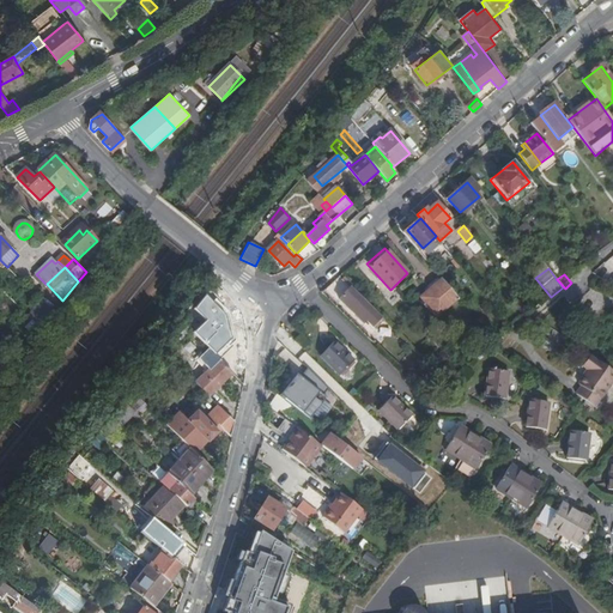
[(459,299),(442,279),(420,298),(437,317),(459,299)]
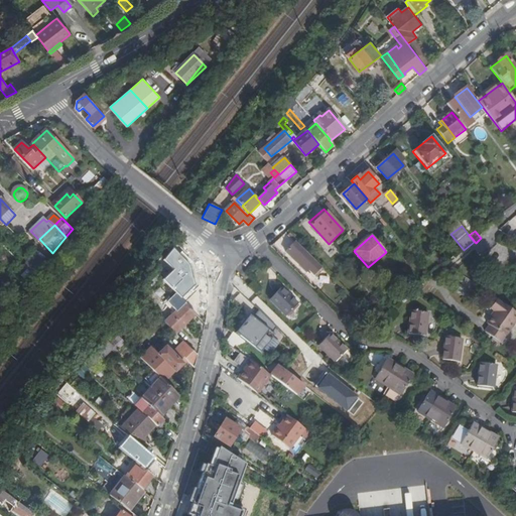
[(321,268),(295,241),(287,248),(302,264),(300,266),(305,271),(307,269),(313,275),(321,268)]
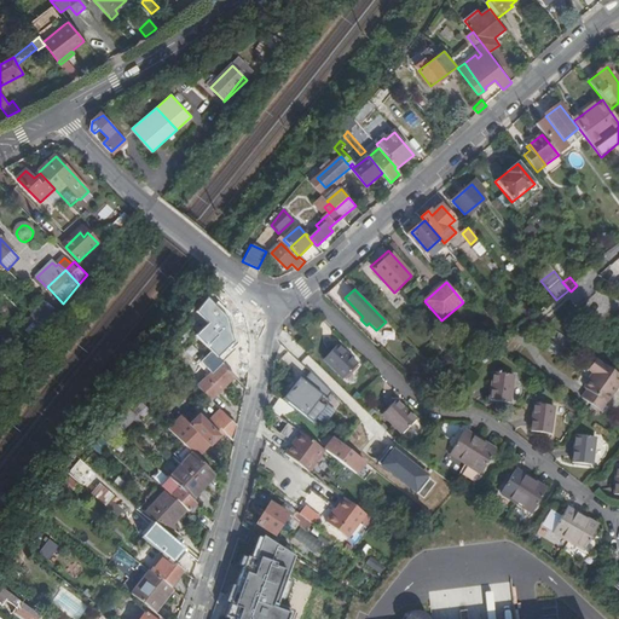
[(212,324),(198,335),(213,351),(224,362),(236,348),(238,342),(232,314),(219,301),(217,304),(209,298),(198,312),(212,324)]
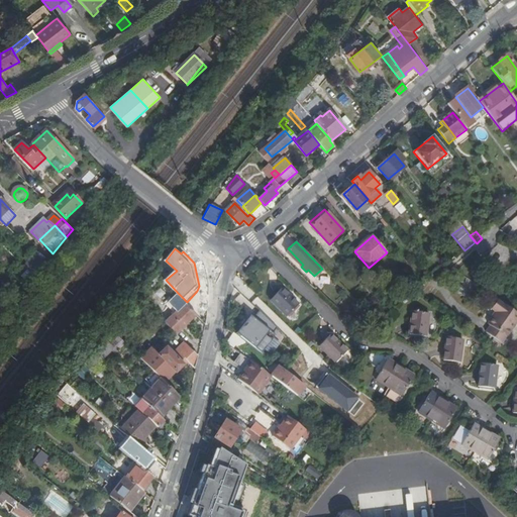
[(303,265),(288,248),(286,250),(301,267),(303,265)]
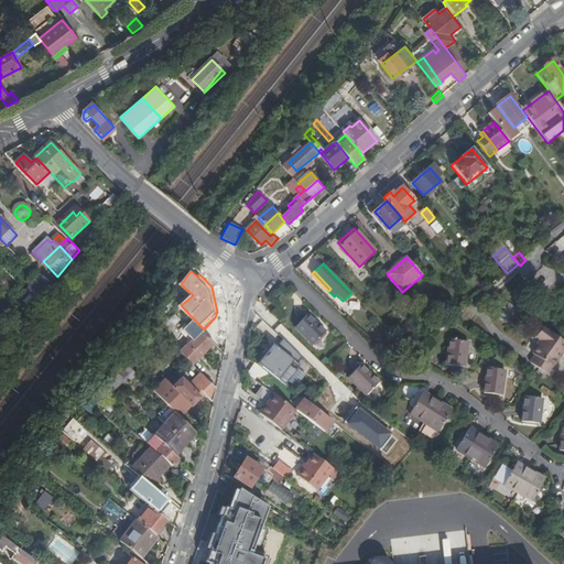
[(25,291),(36,302),(49,288),(39,278),(25,291)]
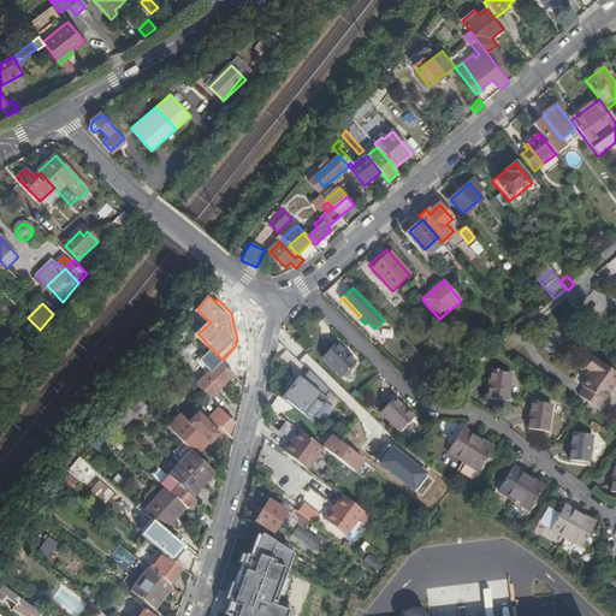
[(605,330),(587,318),(581,325),(599,338),(605,330)]
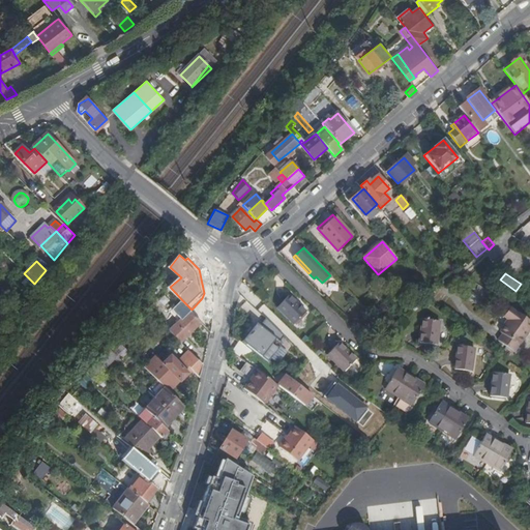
[(262,290),(256,295),(263,303),(269,298),(262,290)]
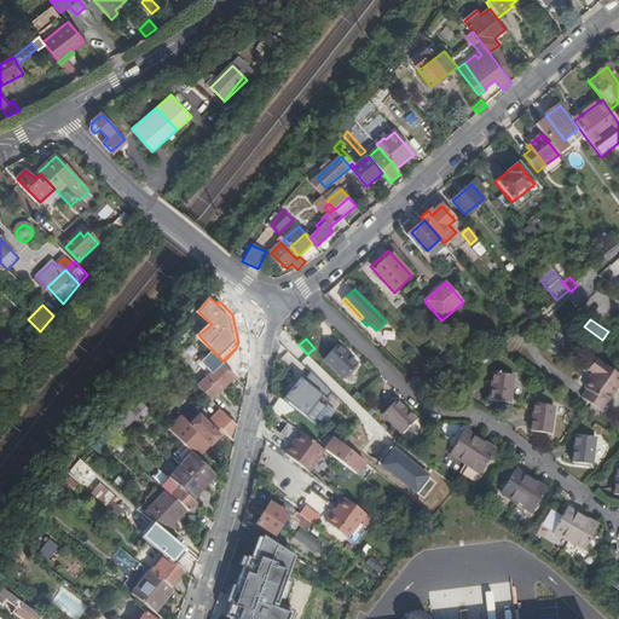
[(358,365),(337,346),(324,360),(345,380),(358,365)]
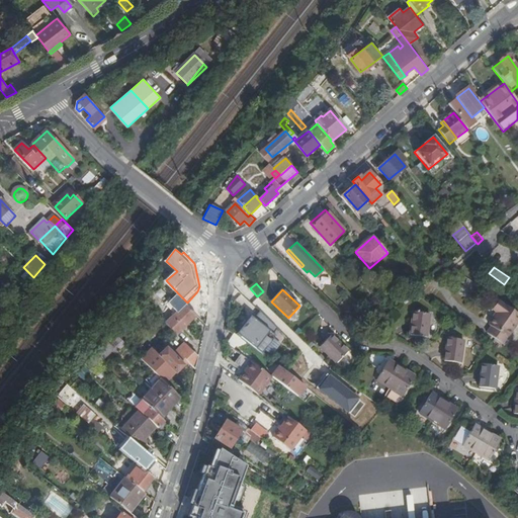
[(178,293),(168,303),(178,312),(186,305),(187,303),(178,293)]
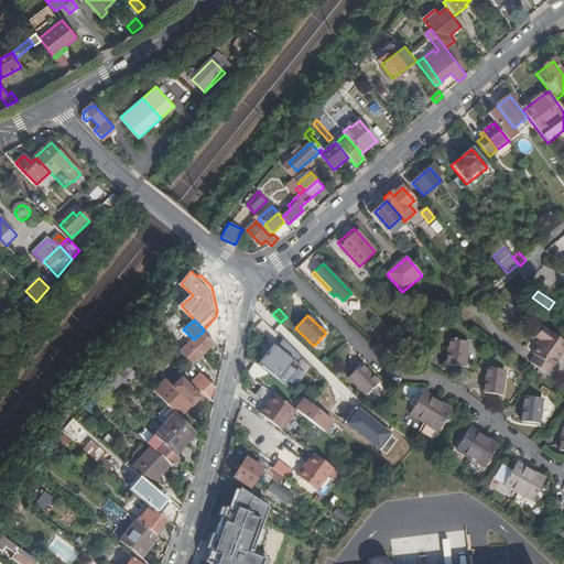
[(418,338),(407,326),(400,332),(411,344),(418,338)]
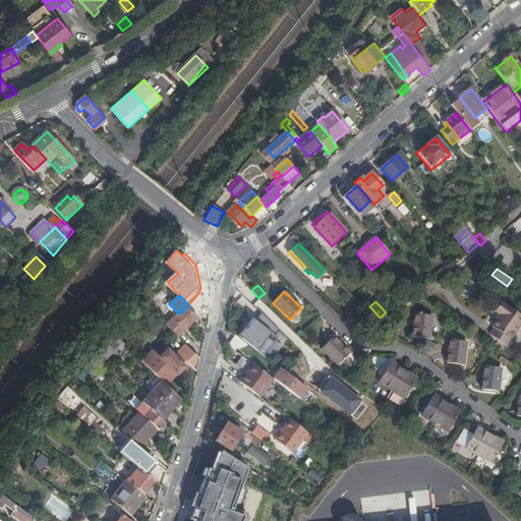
[(512,339),(520,326),(520,315),(503,302),(496,311),(501,315),(494,326),(512,339)]
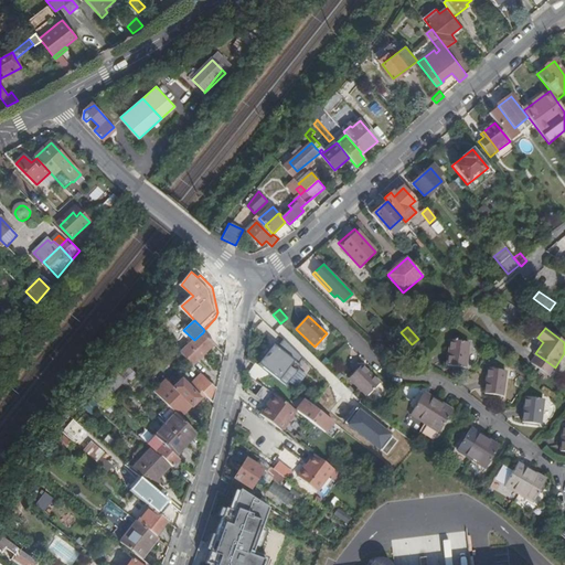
[(194,366),(215,345),(203,332),(194,340),(181,353),(194,366)]
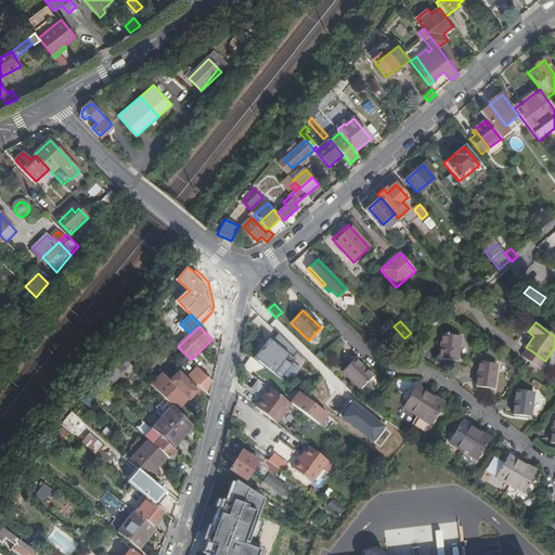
[(279,333),(258,359),(283,376),(284,375),(292,381),(301,369),(287,358),(291,355),(293,357),(297,351),(279,333)]
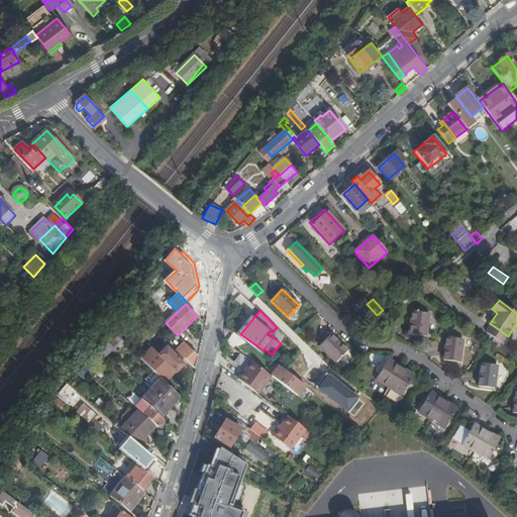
[(411,334),(427,337),(430,314),(414,312),(411,334)]
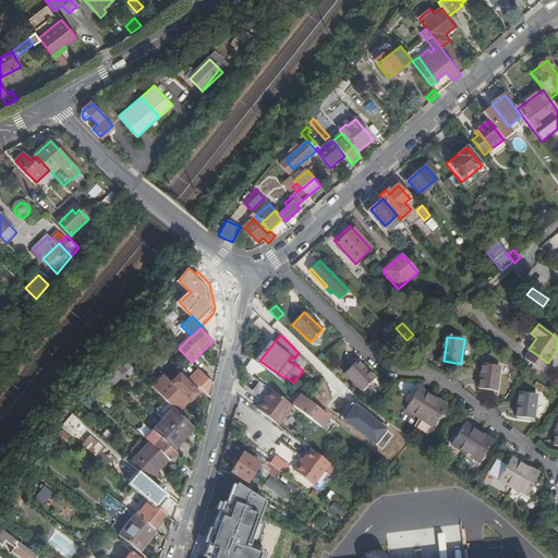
[(391,361),(403,351),(396,342),(384,352),(391,361)]
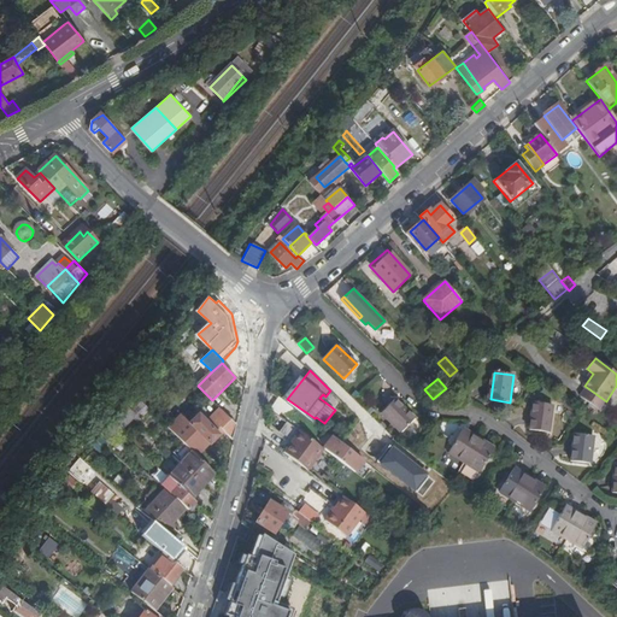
[(600,410),(606,401),(585,386),(583,387),(586,389),(581,397),(600,410)]
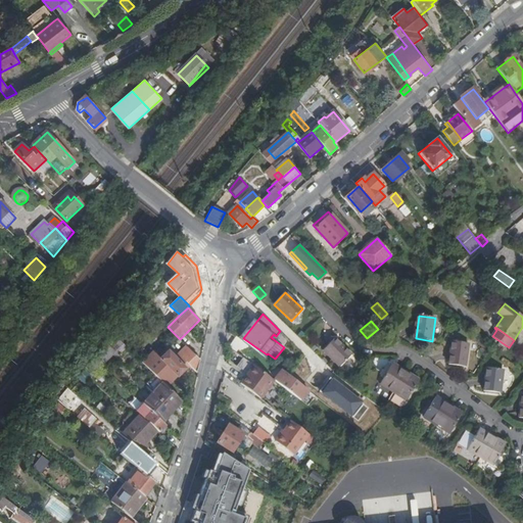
[(124,344),(112,334),(93,358),(97,362),(103,367),(124,344)]
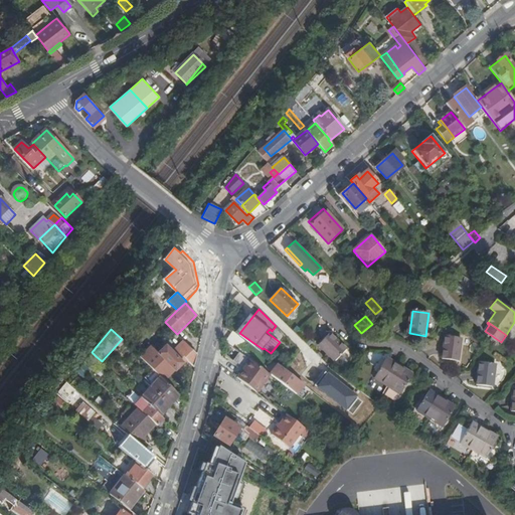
[(239,336),(235,333),(227,343),(236,350),(240,353),(247,342),(239,336)]
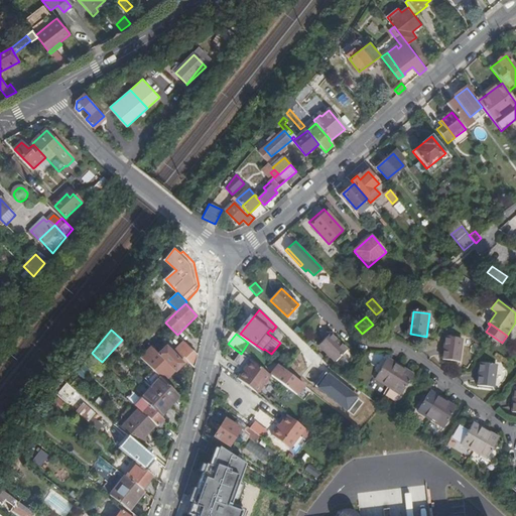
[(337,363),(347,351),(331,336),(319,347),(337,363)]
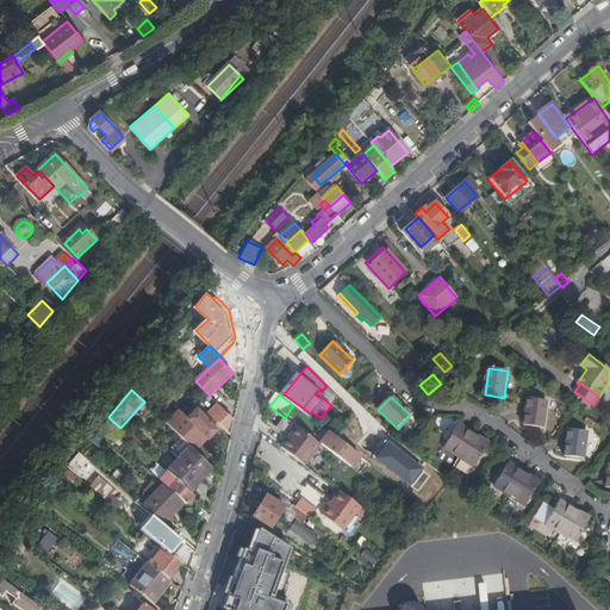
[(526,427),(545,429),(547,402),(528,398),(526,427)]
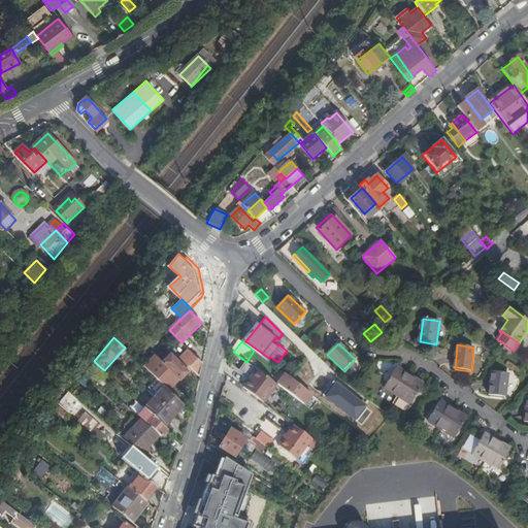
[(199,377),(202,364),(190,351),(182,358),(192,369),(199,377)]
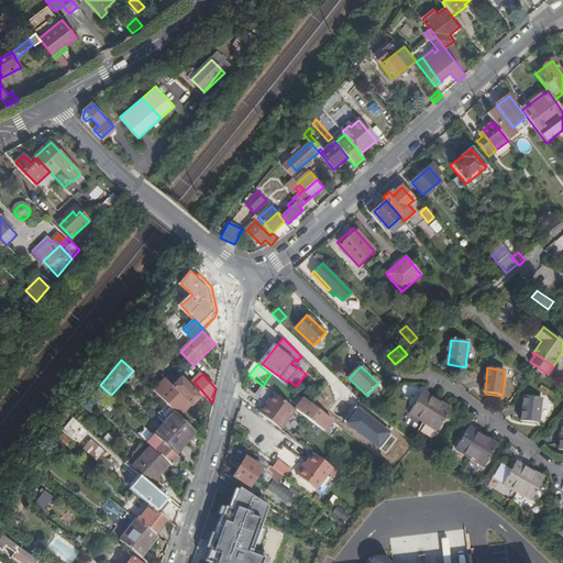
[(176,414),(178,416),(190,405),(192,407),(200,398),(188,386),(181,379),(174,387),(167,381),(155,393),(176,414)]
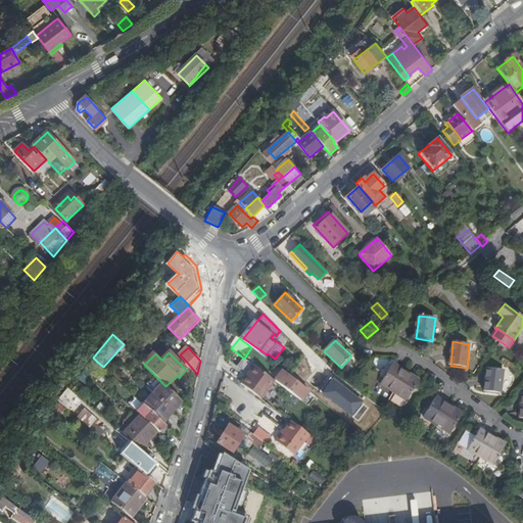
[(186,370),(190,366),(180,354),(175,359),(186,370)]
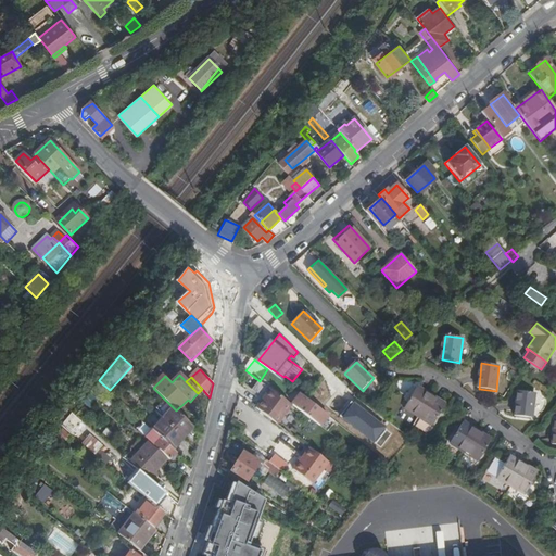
[(258,399),(253,405),(274,421),(288,403),(286,401),(266,387),(260,381),(255,378),(247,390),(258,399)]
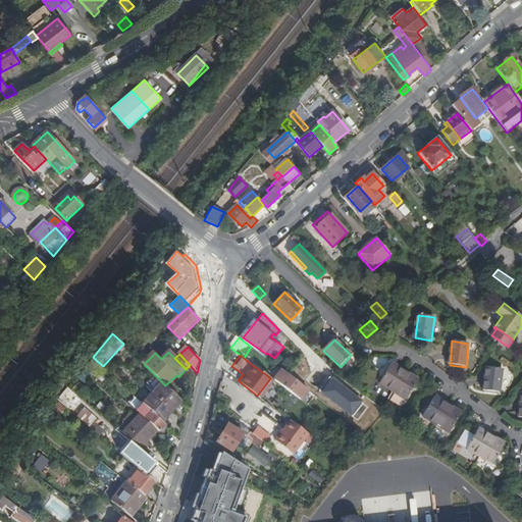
[(97,361),(93,357),(86,366),(89,369),(97,361)]
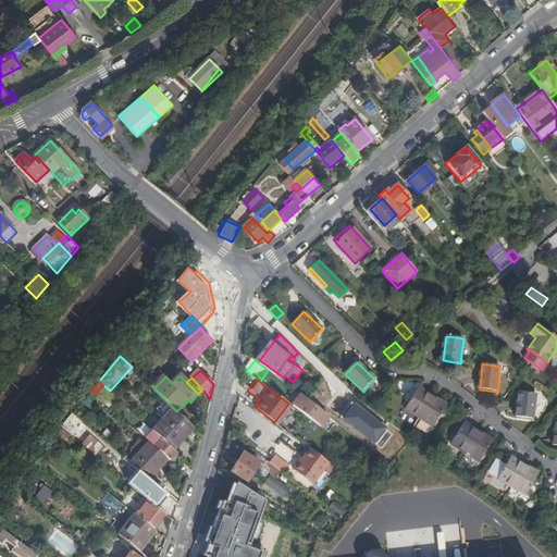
[(110,391),(103,385),(95,394),(101,399),(110,391)]
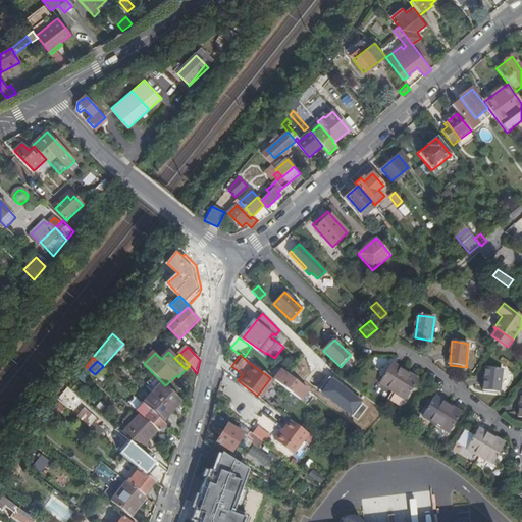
[(419,380),(393,364),(380,384),(407,401),(419,380)]
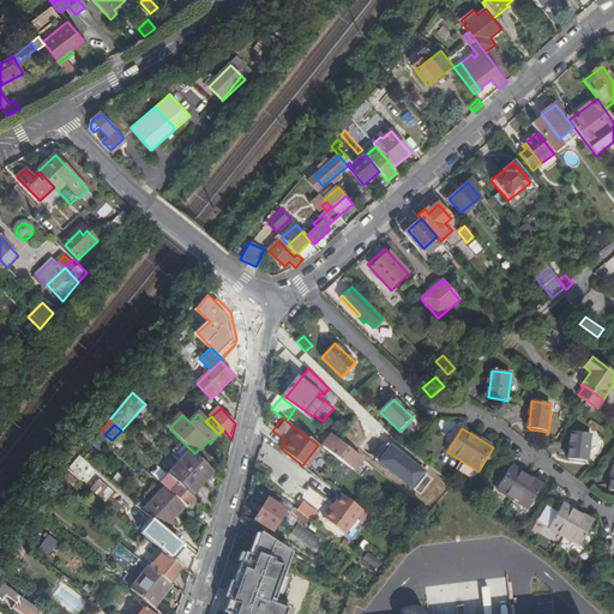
[(332,437),(325,429),(315,443),(318,445),(324,449),(332,437)]
